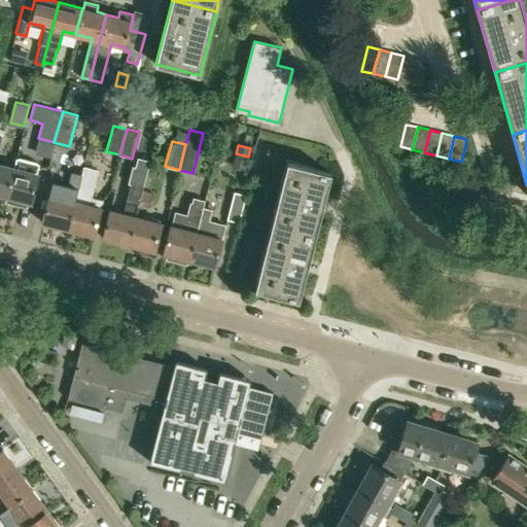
[(129,243),(149,160),(138,156),(135,166),(133,165),(128,182),(131,183),(124,212),(110,209),(103,237),(129,243)]
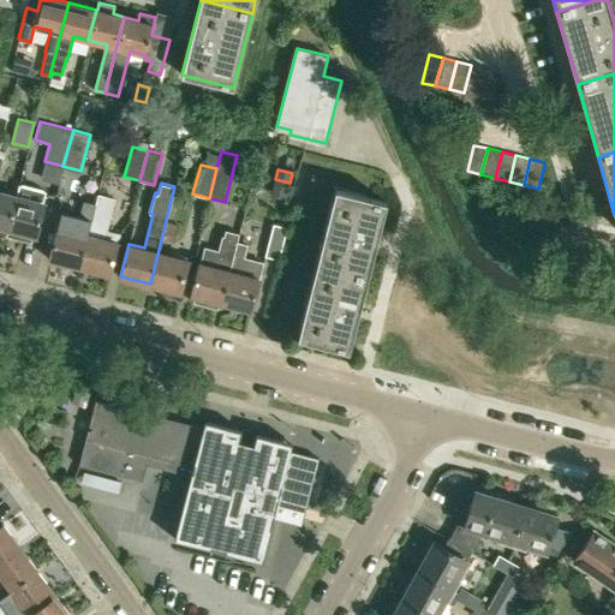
[(25,233),(36,236),(47,193),(21,186),(18,196),(15,195),(6,228),(10,228),(7,236),(23,240),(25,233)]
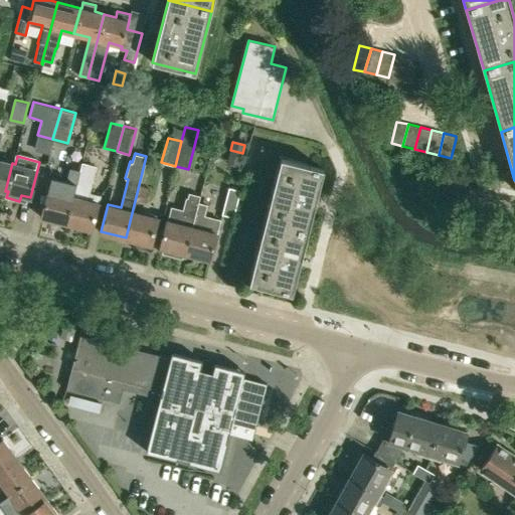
[(133,211),(141,180),(147,156),(146,156),(126,237),(151,244),(158,214),(142,210),(141,213),(133,211)]
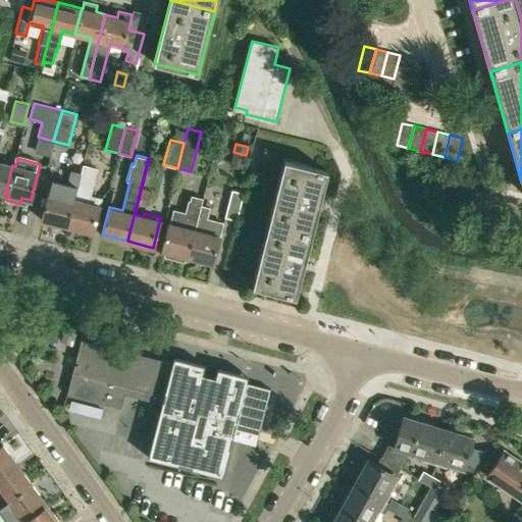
[(269,222),(312,235),(329,170),(285,159),(269,222)]
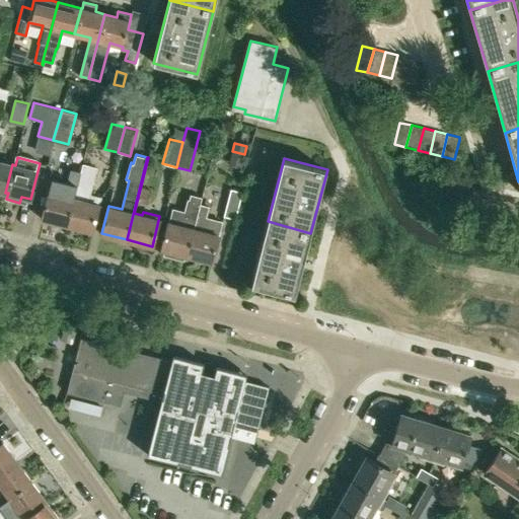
[(0,191),(5,193),(12,164),(0,161),(0,191)]
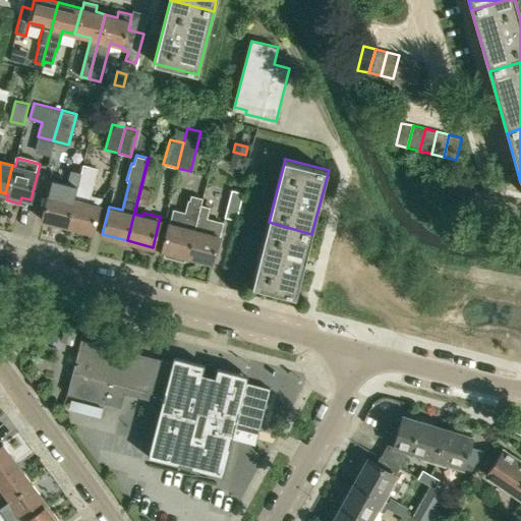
[(93,232),(99,208),(101,198),(90,195),(92,184),(94,184),(98,169),(82,165),(80,173),(73,198),(74,198),(68,226),(93,232)]
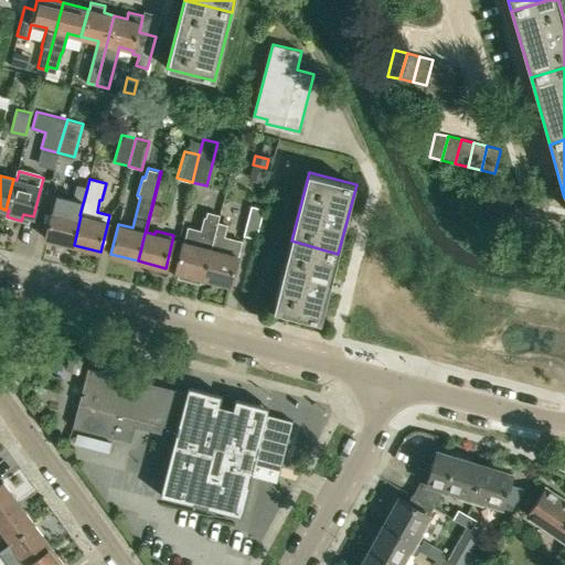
[(81,215),(80,215),(87,188),(77,184),(74,198),(56,194),(52,212),(49,224),(45,237),(74,245),(81,215)]
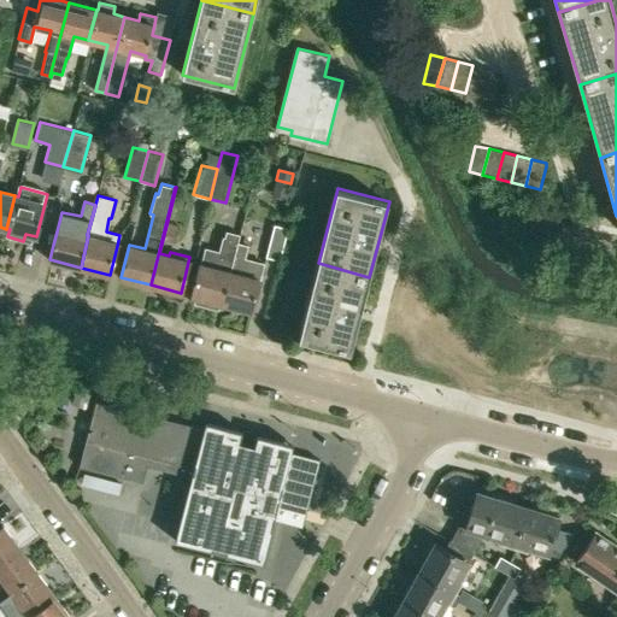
[(163,240),(172,242),(178,222),(168,219),(168,223),(163,240)]
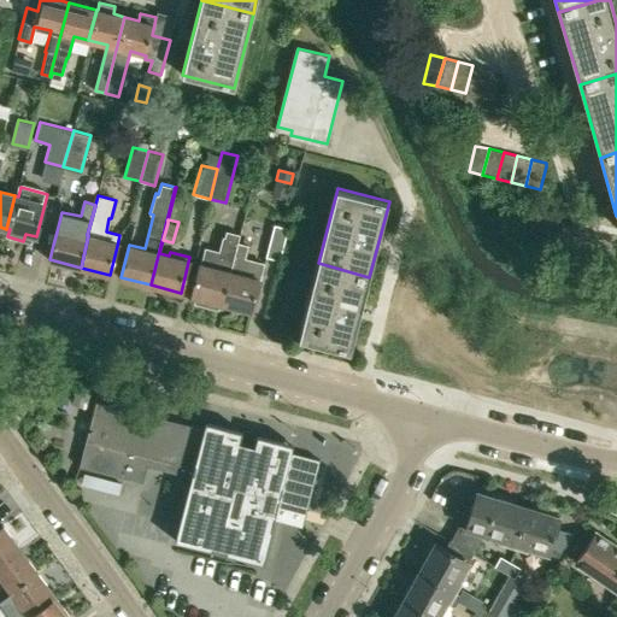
[(274,223),(265,256),(278,259),(287,227),(274,223)]
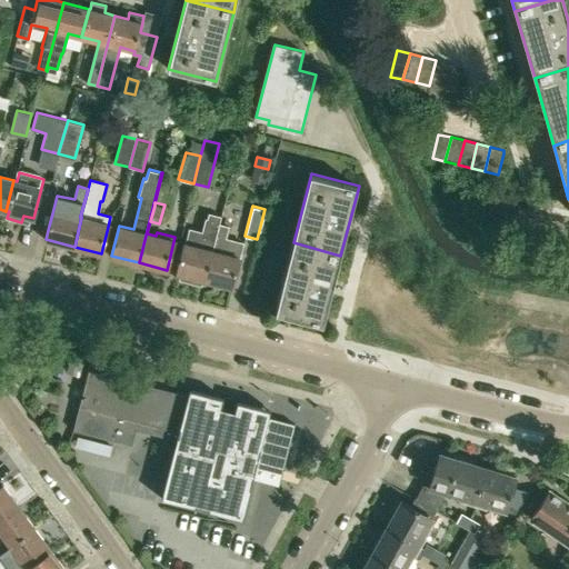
[(205,279),(219,222),(221,215),(208,211),(202,233),(188,229),(185,243),(183,242),(177,272),(179,273),(179,280),(190,282),(192,277),(205,279)]
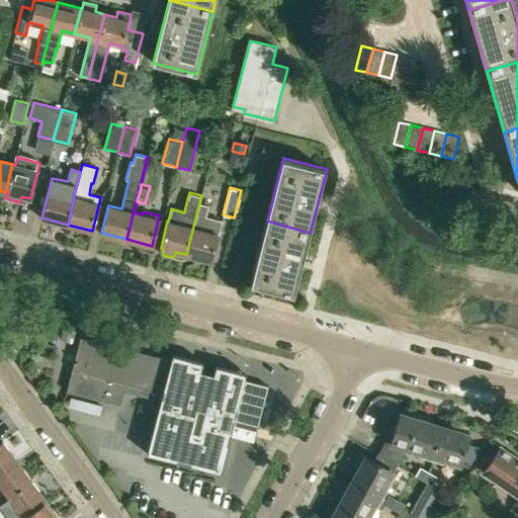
[(222,221),(205,218),(206,217),(204,217),(207,204),(199,202),(186,254),(211,261),(222,221)]
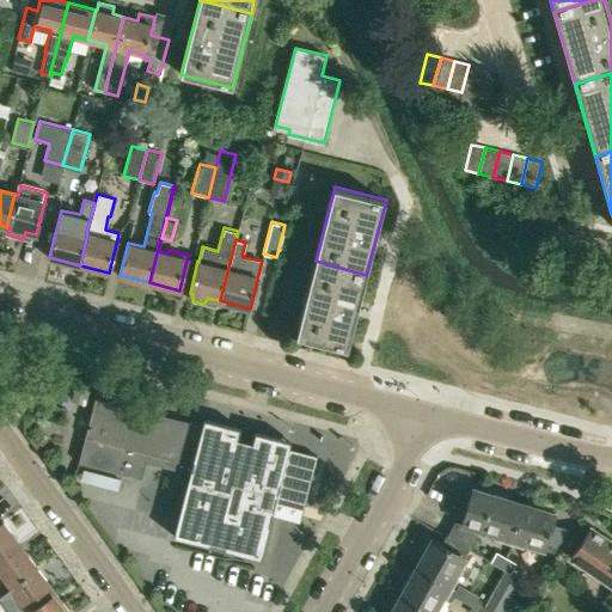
[(348,348),(366,275),(316,261),(297,335),(348,348)]
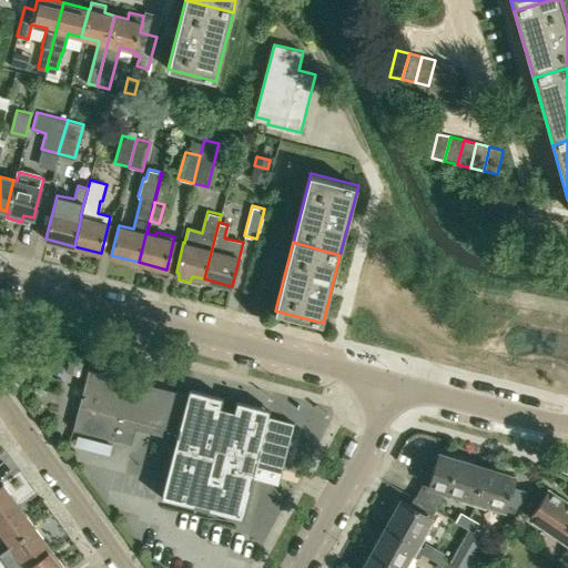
[(67,368),(66,373),(79,377),(82,368),(84,361),(71,356),(67,368)]
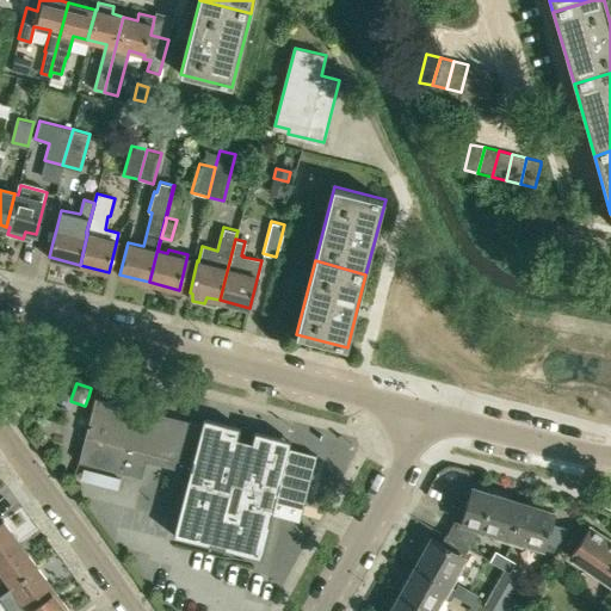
[(142,409),(96,397),(79,462),(142,477),(147,461),(191,473),(176,535),(209,543),(210,541),(226,545),(224,548),(259,556),(276,494),(306,501),(318,455),(289,448),(290,439),(255,431),(253,442),(238,438),(240,427),(205,419),(204,426),(158,414),(156,417),(142,413),(142,409)]
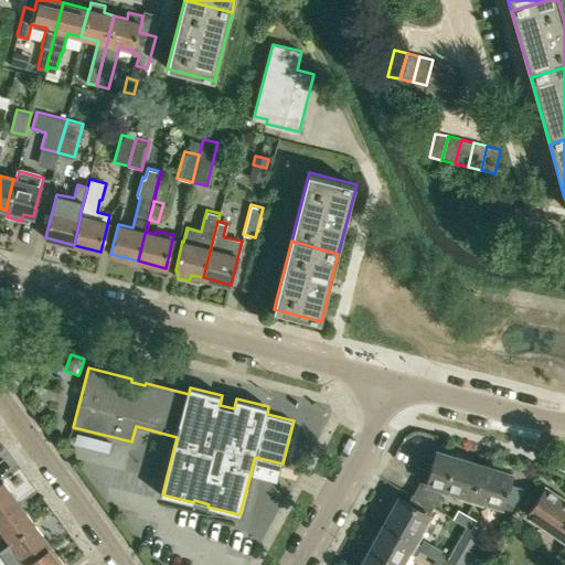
[(471,497),(483,465),(437,450),(427,483),(420,480),(413,496),(433,507),(444,489),(471,497)]
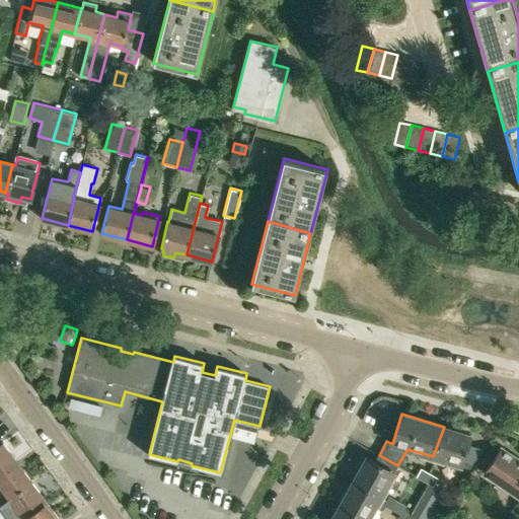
[(482,449),(467,445),(470,435),(444,427),(433,456),(469,467),(482,449)]
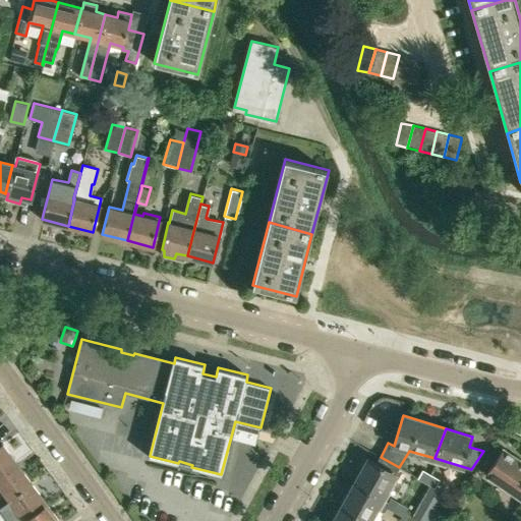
[(0,476),(17,464),(3,444),(0,445),(0,476)]
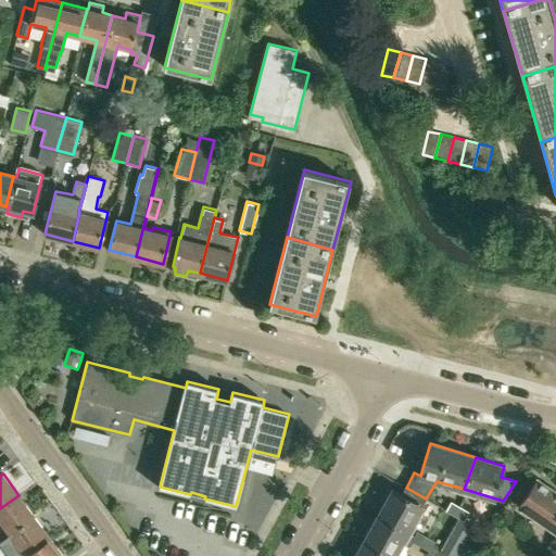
[(555,531),(555,494),(535,480),(518,506),(555,531)]
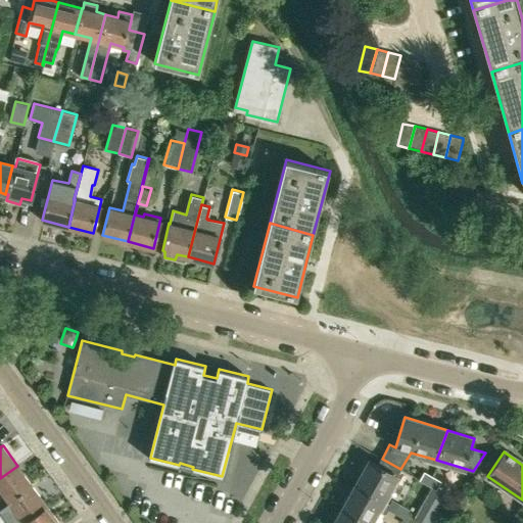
[(384,498),(400,469),(382,459),(378,465),(369,460),(357,483),(384,498)]
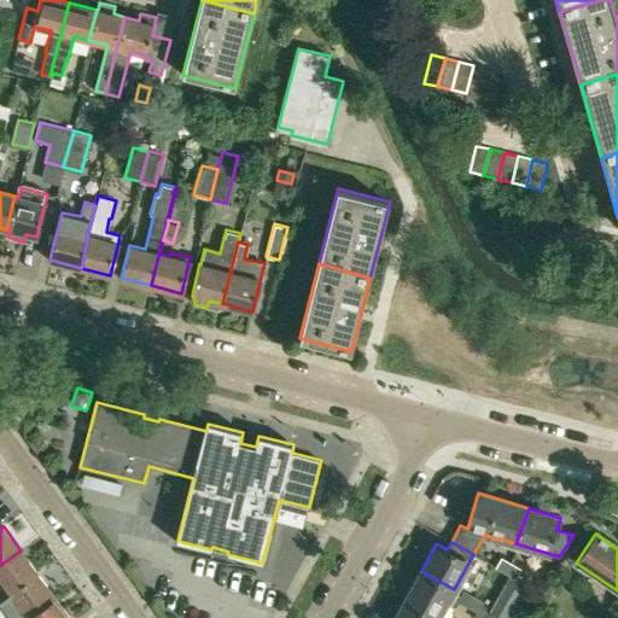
[(0,576),(12,593),(38,573),(21,551),(0,565),(0,576)]
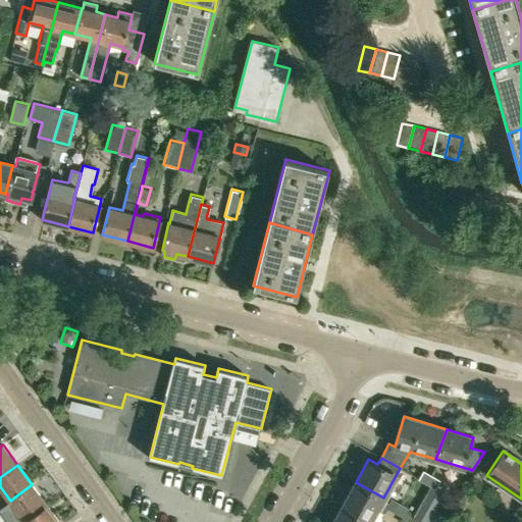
[(426,483),(430,474),(421,469),(417,477),(426,483)]
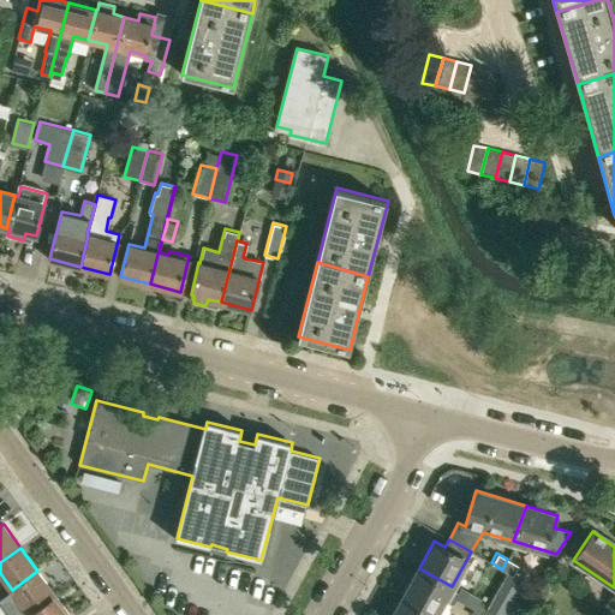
[(513,575),(518,565),(507,559),(502,569),(513,575)]
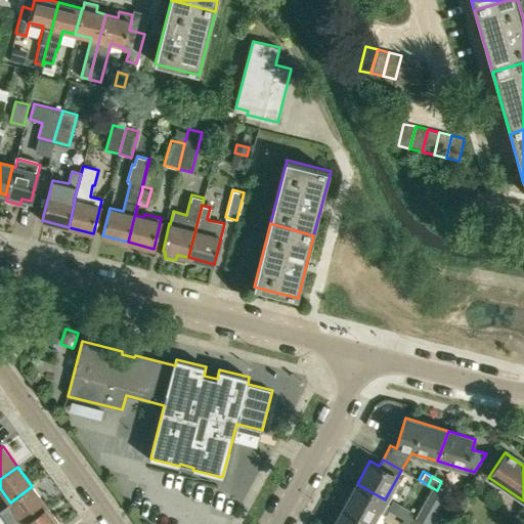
[(385,499),(357,484),(344,508),(372,523),(381,508),(388,512),(390,509),(405,517),(407,513),(409,509),(392,498),(390,503),(385,499)]
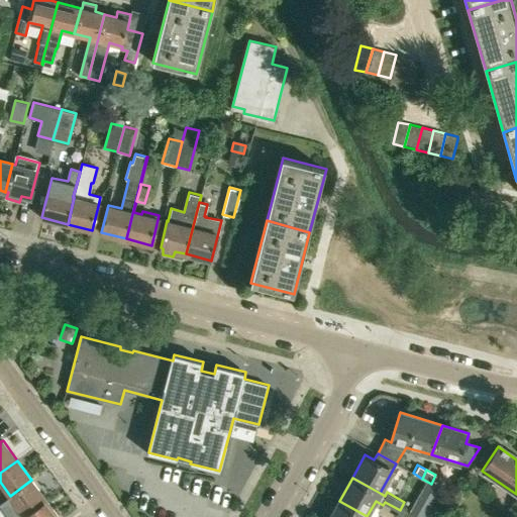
[(19,516),(45,499),(31,480),(10,496),(0,502),(0,503),(10,516),(19,516)]
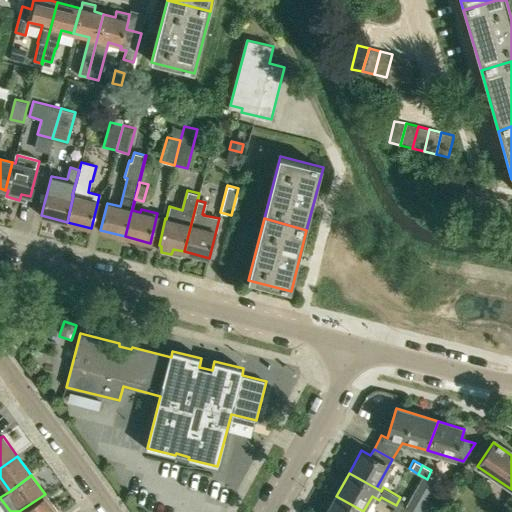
[(419,511),(435,483),(422,476),(406,505),(419,511)]
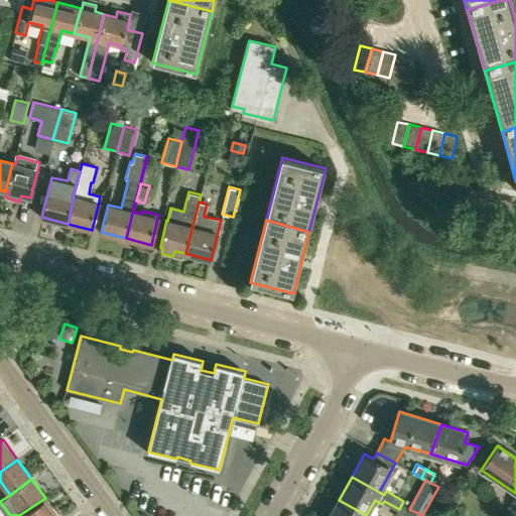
[(58,515),(45,498),(19,515),(58,515)]
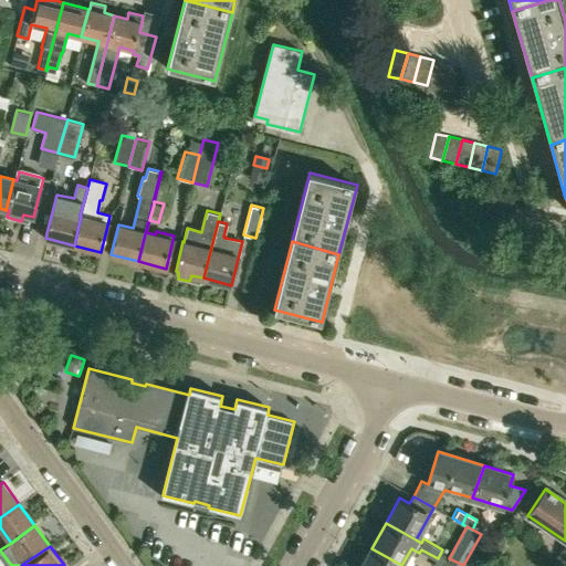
[(400,565),(401,565),(371,548),(360,565),(400,565)]
